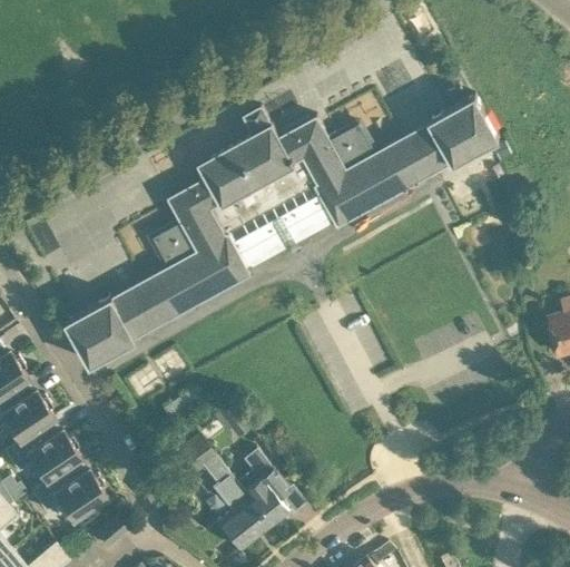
[(500,138),(477,94),(430,119),(431,121),(376,152),(360,123),(331,139),(317,116),(310,120),(307,116),(278,133),(273,123),(272,123),(262,106),(245,116),(254,133),(199,163),(207,176),(169,197),(183,221),(153,237),(169,266),(114,296),(114,295),(67,320),(91,363),(137,339),(136,336),(251,273),(249,270),(288,247),(286,243),(294,238),(296,243),(336,222),(338,225),(453,162),(454,163),(500,138)]
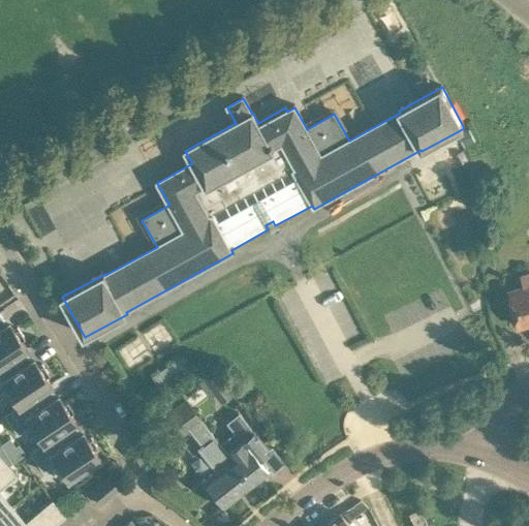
[(528,275),(520,278),(523,288),(509,292),(514,309),(520,329),(528,326),(528,275)]
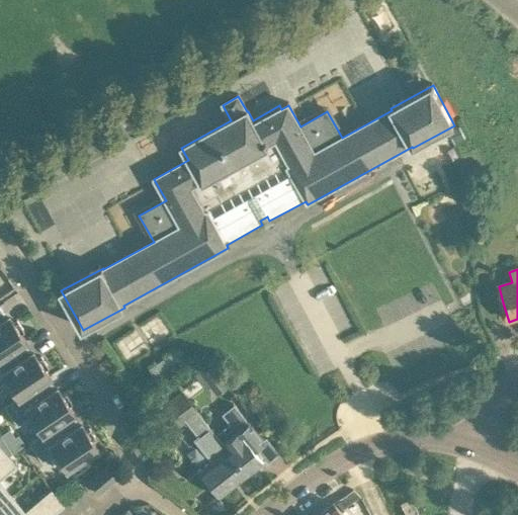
[(17,323),(13,325),(8,317),(5,319),(0,311),(0,359),(23,345),(25,343),(20,335),(23,332),(17,323)]
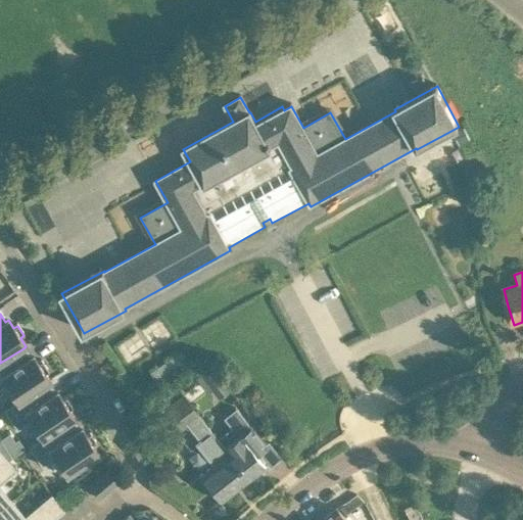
[(30,358),(24,348),(0,363),(0,390),(5,386),(17,405),(47,384),(50,382),(45,374),(48,372),(42,362),(38,364),(33,356),(30,358)]
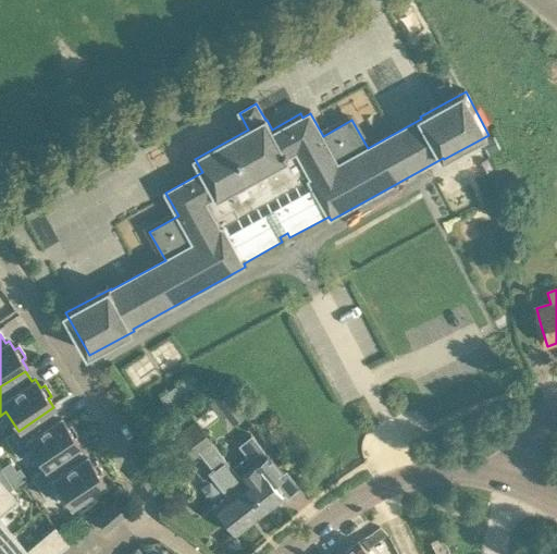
[(185,382),(159,399),(168,411),(193,394),(185,382)]
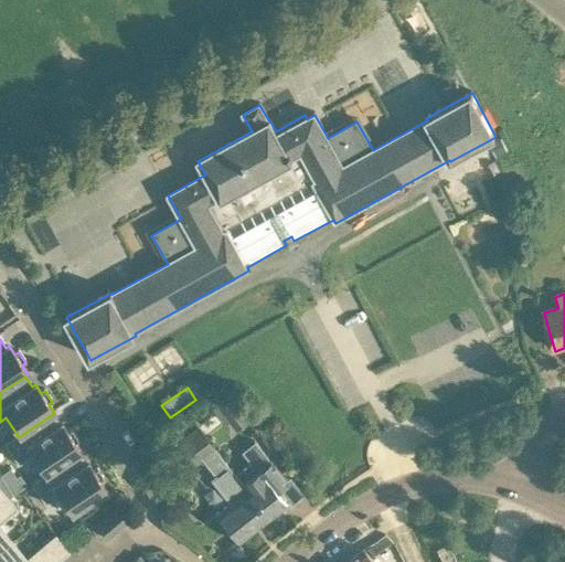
[(228,399),(216,409),(236,433),(248,423),(228,399)]
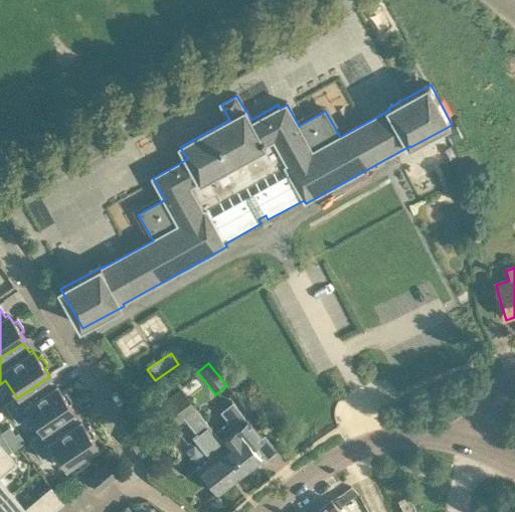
[(17,398),(4,406),(16,424),(29,416),(41,434),(70,413),(73,411),(68,403),(71,401),(64,391),(61,394),(56,385),(53,387),(46,378),(17,398)]
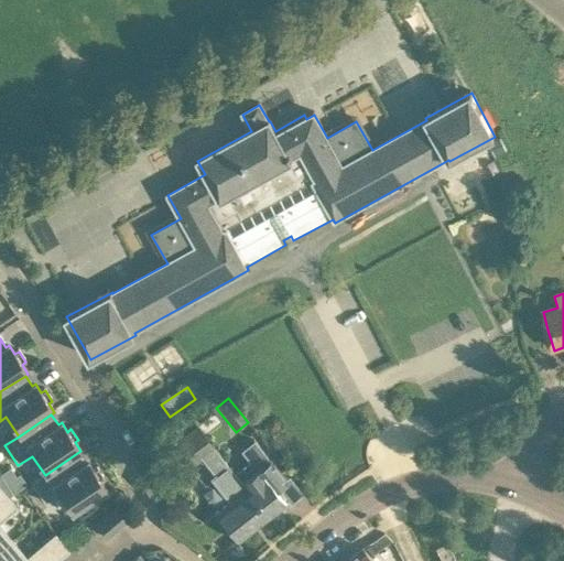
[(172,484),(190,471),(215,452),(197,430),(154,462),(172,484)]
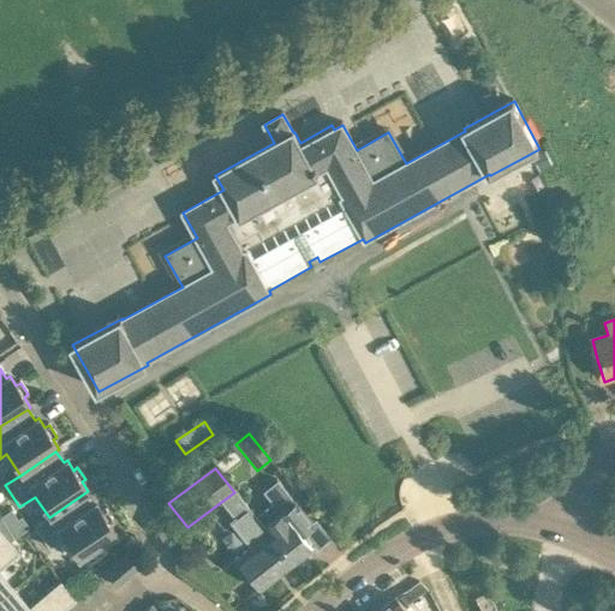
[(256,520),(292,565),(312,550),(300,534),(311,525),(278,481),(276,483),(278,484),(266,493),(275,504),(257,519),(256,517),(255,517),(256,520)]
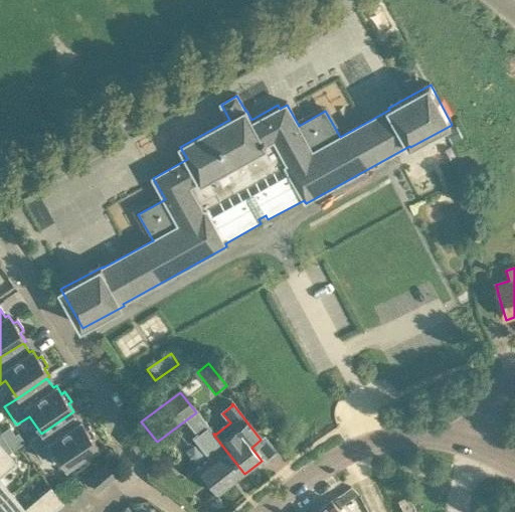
[(196,412),(184,421),(196,437),(193,439),(209,460),(196,470),(216,496),(244,474),(214,436),(213,434),(207,428),(196,412)]
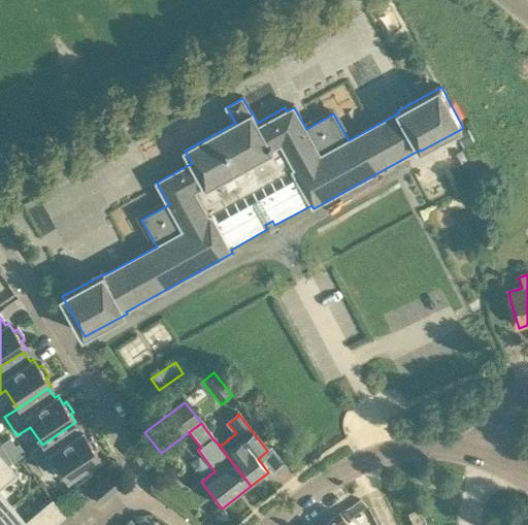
[(91,438),(88,440),(81,432),(78,434),(72,424),(42,445),(29,454),(41,472),(55,464),(67,482),(100,459),(94,451),(98,449),(91,438)]
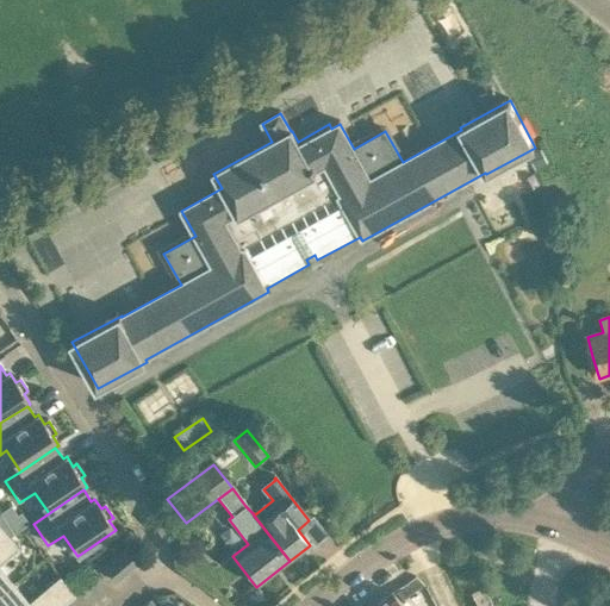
[(14,533),(30,525),(19,506),(4,516),(14,533)]
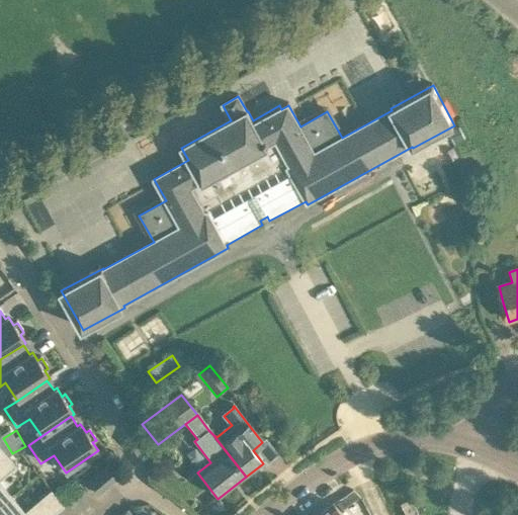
[(2,451),(0,452),(0,507),(11,498),(0,484),(0,481),(16,467),(2,451)]
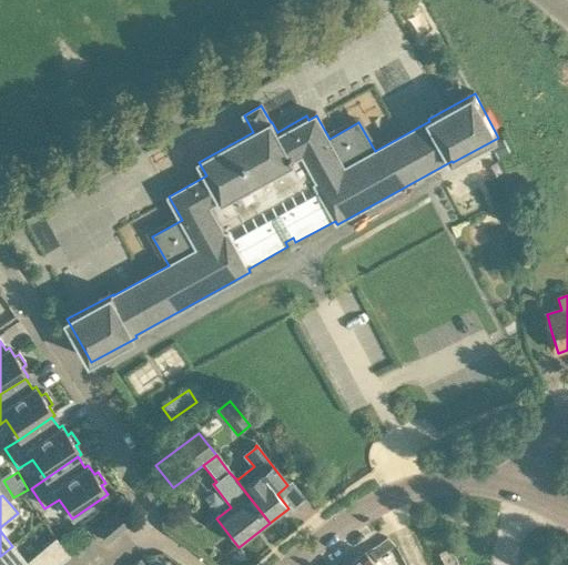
[(12,546),(0,556),(0,564),(60,564),(71,556),(54,538),(27,564),(12,546)]
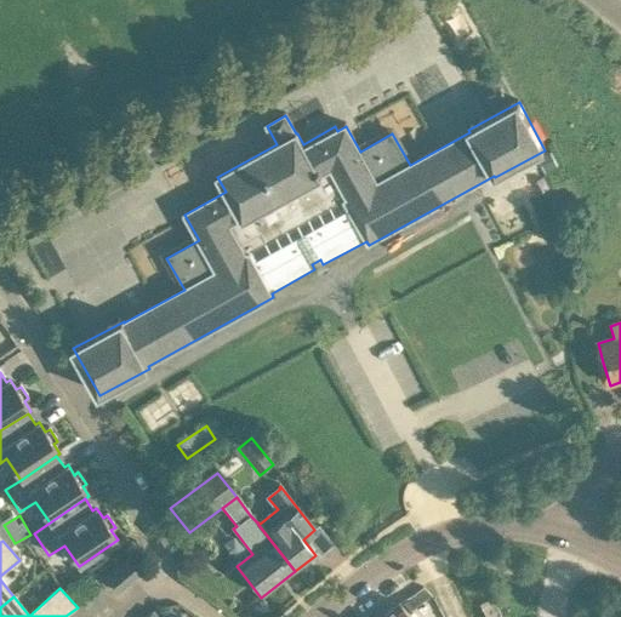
[(411,616),(433,605),(426,590),(404,601),(411,616)]
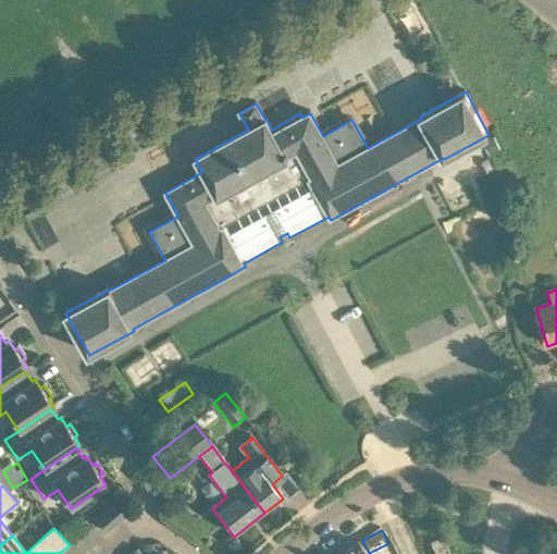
[(448,553),(441,538),(430,543),(435,553),(448,553)]
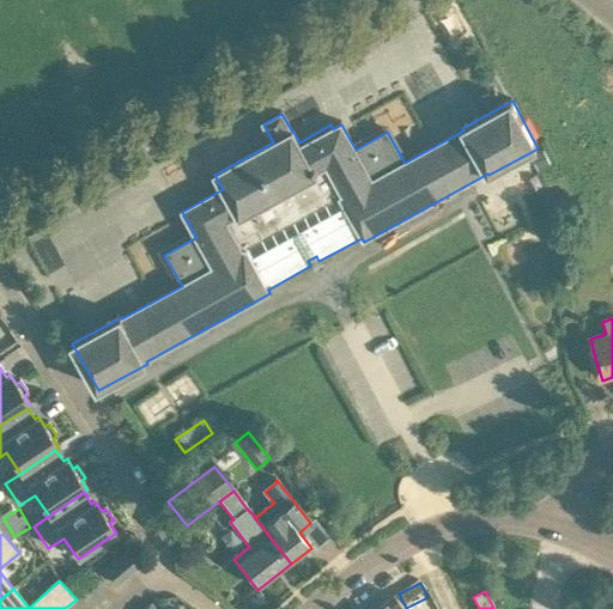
[(404,608),(394,597),(393,598),(393,597),(380,608),(404,608)]
